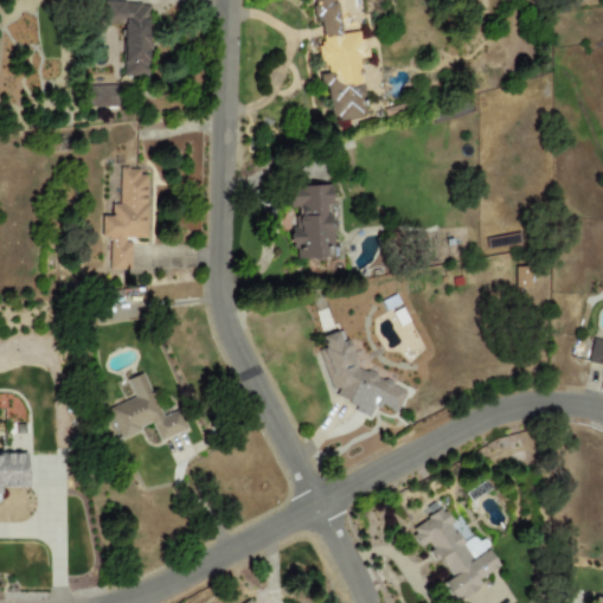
[(126,21),(124,72),(148,74),(151,0),(108,0),(107,20),(126,21)]
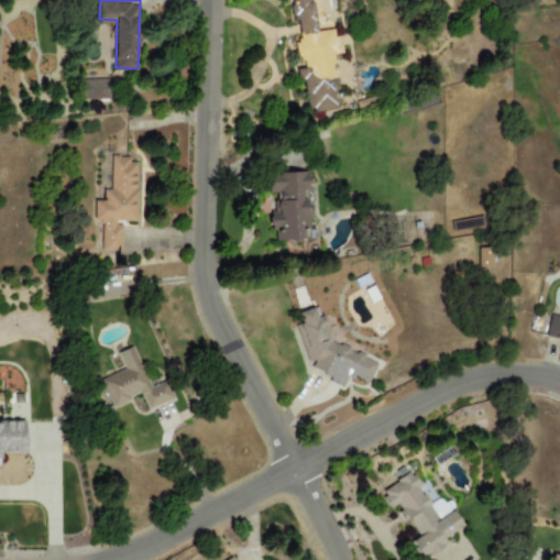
[(294,0),(298,39),(297,39),(298,56),(306,56),(307,65),(298,66),(299,77),(306,77),(309,110),(341,107),(336,52),(346,51),(343,33),(337,34),(336,26),(317,29),(314,0),(294,0)]
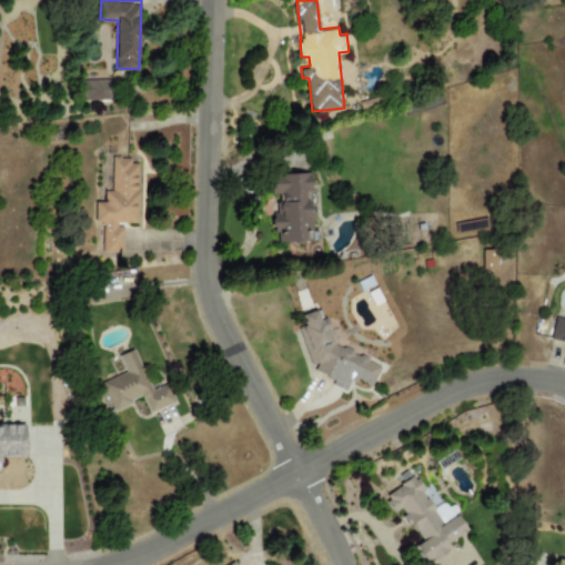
[(84,98),(113,97),(113,77),(83,78),(84,98)]
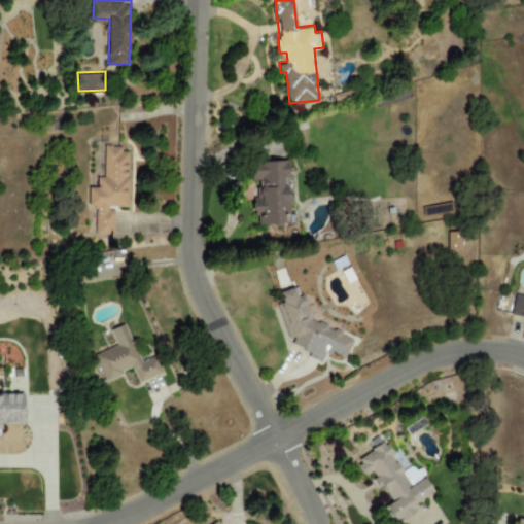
[(130,205),(130,149),(123,149),(123,143),(106,143),(106,174),(99,174),(99,184),(91,184),(91,205),(98,205),(98,232),(116,232),(116,205),(130,205)]
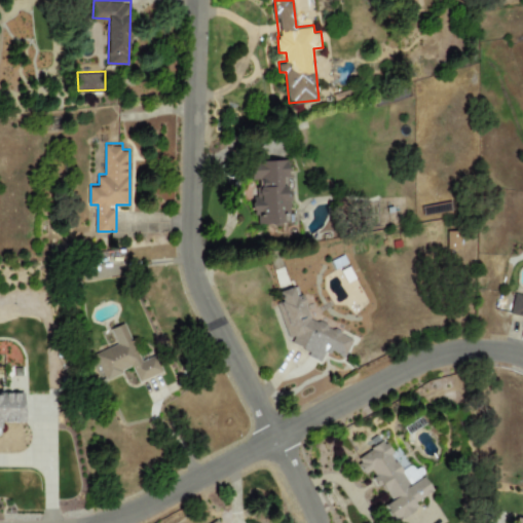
[(291,158),(253,156),(252,177),(262,177),(262,186),(254,185),(253,211),(260,211),(260,222),(284,223),(285,212),(289,212),(291,158)]
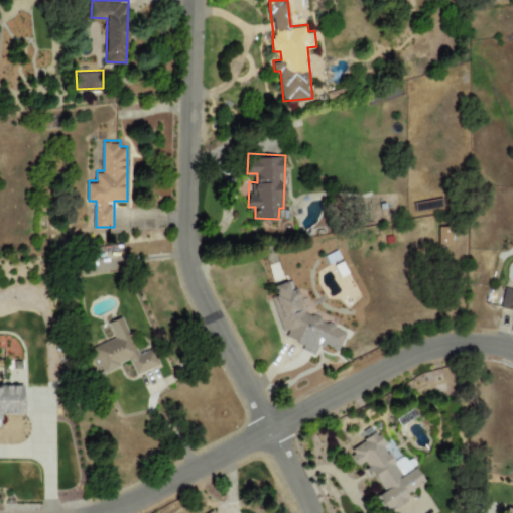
[(452,222),(440,221),(439,242),(450,243),(452,222)]
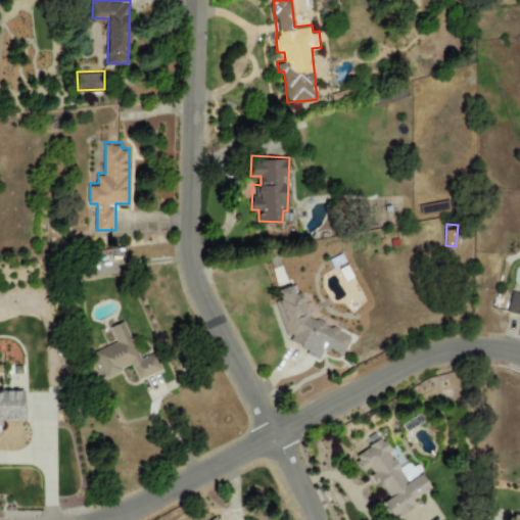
[(352,334),(308,314),(297,282),(277,288),(287,317),(284,322),(288,332),(293,334),(291,339),(306,346),(309,352),(320,358),(323,350),(332,347),(344,352),(352,334)]
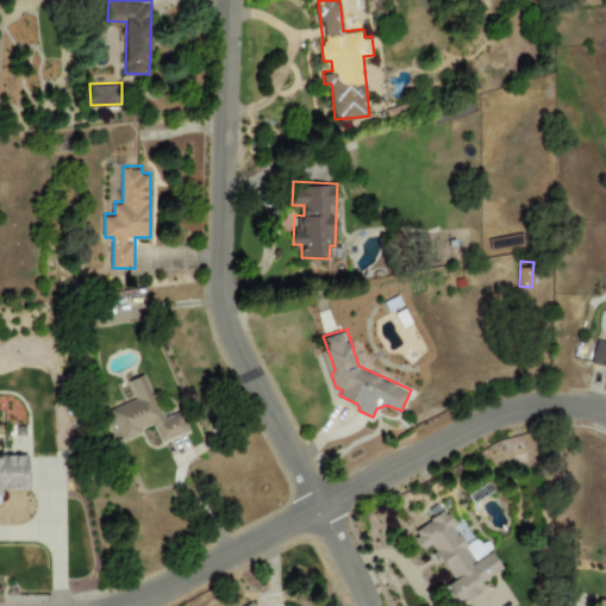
[(605,338),(599,337),(592,361),(605,363),(605,338)]
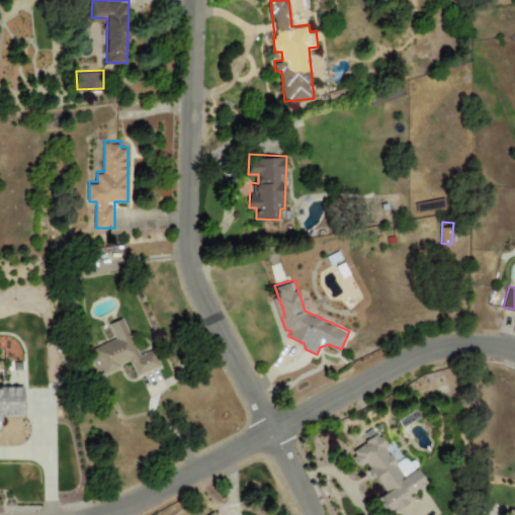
[(94,347),(105,371),(132,360),(138,374),(161,364),(154,347),(140,353),(123,316),(110,322),(116,337),(94,347)]
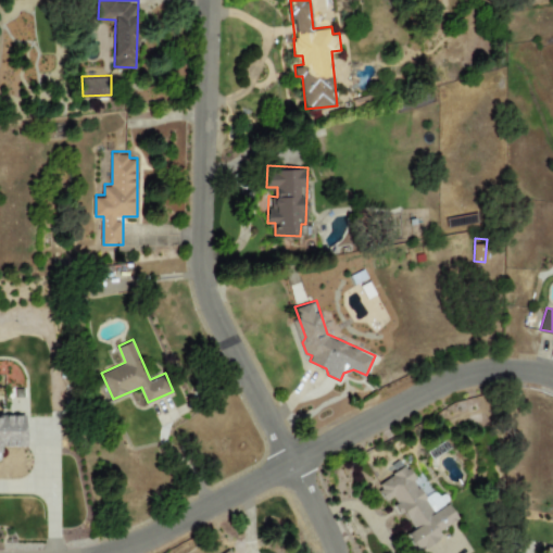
[(26,411),(0,411),(0,457),(1,457),(1,443),(26,443),(26,411)]
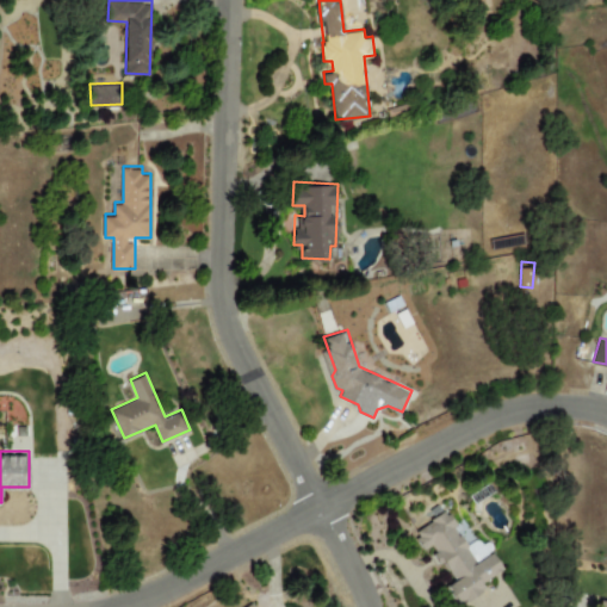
[(478,561),(446,511),(415,531),(426,547),(432,544),(454,578),(447,583),(458,601),(507,570),(495,550),(478,561)]
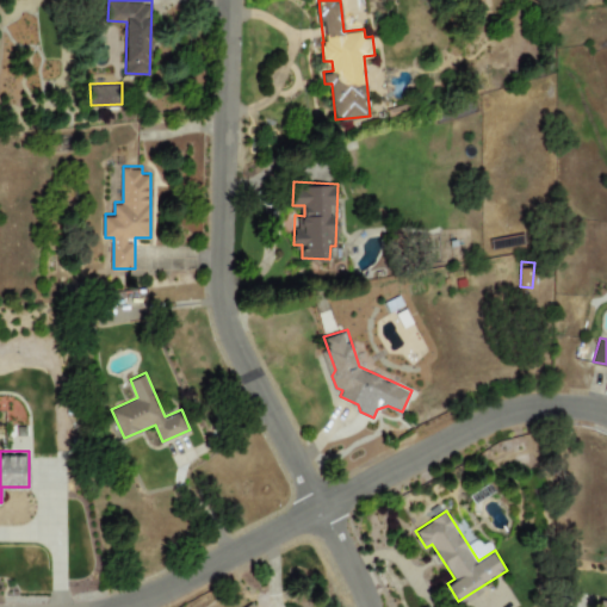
[(476,558),(491,552),(483,536),(469,543),(476,558)]
